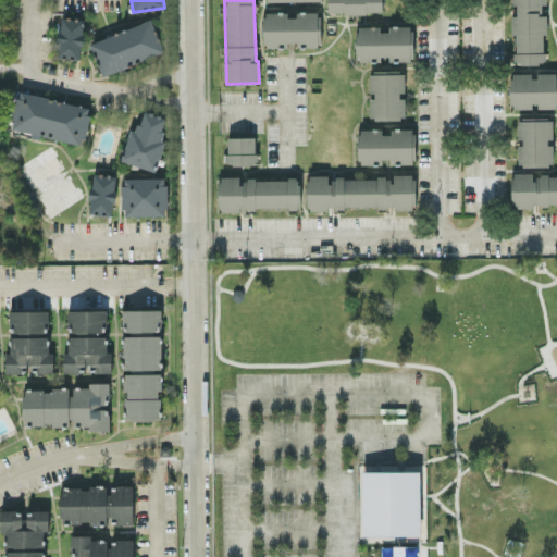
[(326,0),(327,13),(382,12),(381,0),(326,0)]
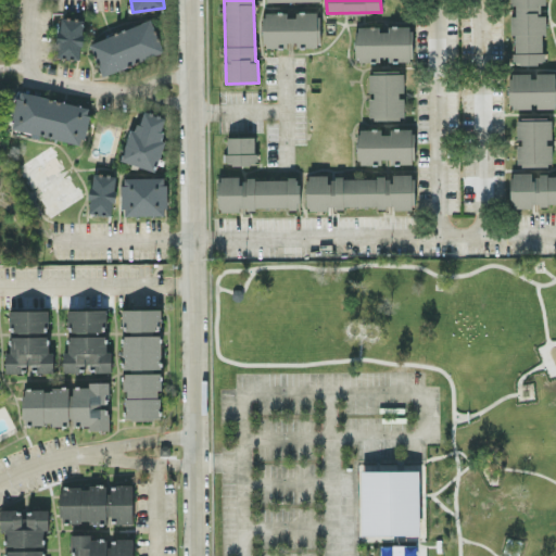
[(508,0),(509,4),(515,4),(515,14),(513,14),(512,63),(543,63),(543,33),(545,33),(545,14),(540,14),(540,3),(545,3),(544,0),(508,0)]
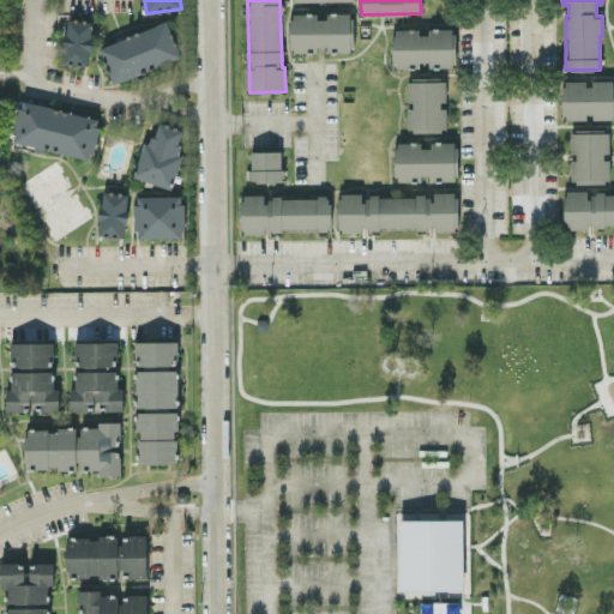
[(293,12),(315,12),(315,18),(326,18),(326,12),(349,12),(349,17),(353,17),(353,44),(349,44),(349,50),(326,50),(326,44),(315,46),(317,50),(293,50),(293,46),(290,46),(289,18),(293,18),(293,12)]
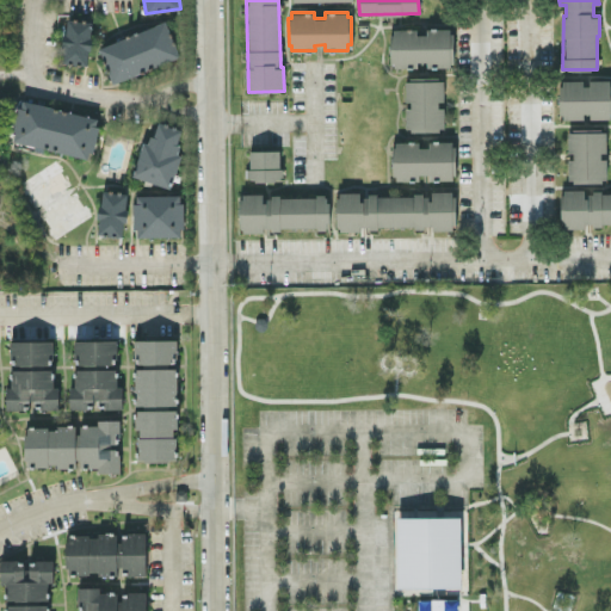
[(91,19),(65,19),(63,63),(90,63),(91,19)]
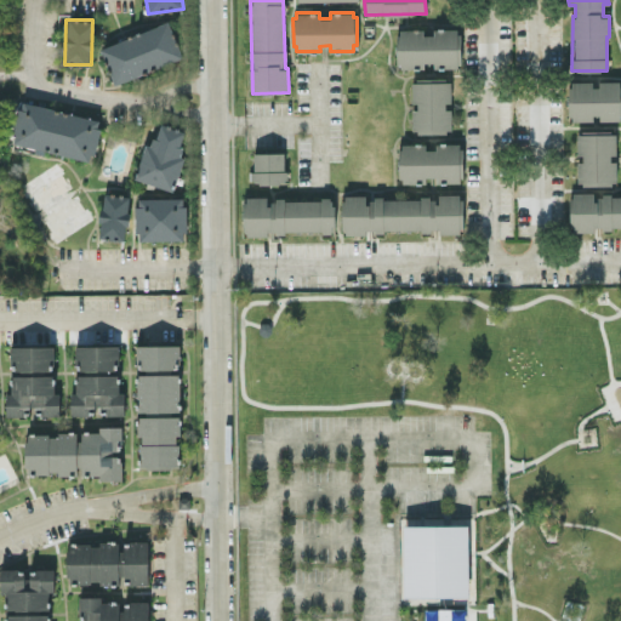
[(182,56),(169,21),(100,47),(114,84),(157,67),(182,56)]
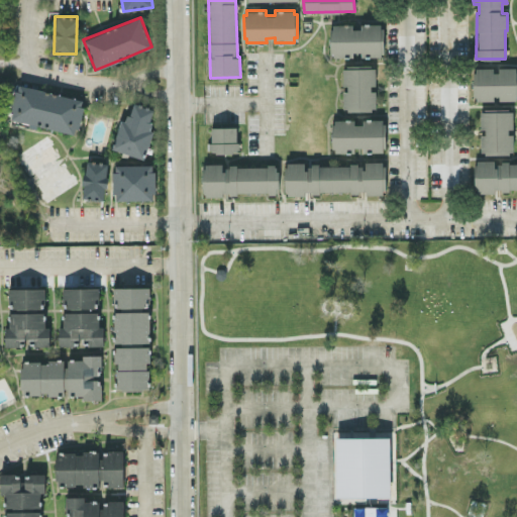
[(360,56),(383,56),(383,23),(360,23),(360,25),(330,25),(330,56),(360,56)]
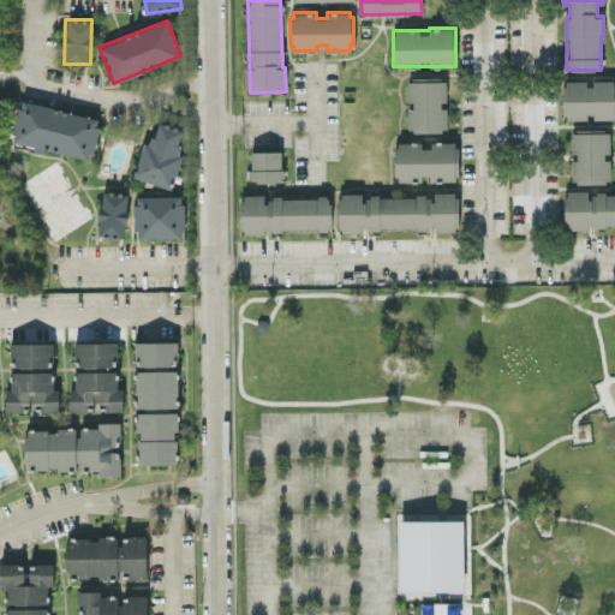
[(446,131),(447,108),(445,108),(446,78),(407,78),(407,101),(408,101),(408,131),(446,131)]
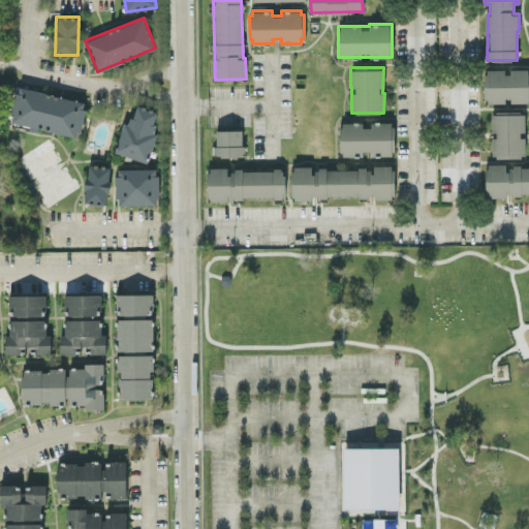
[(484,102),(505,102),(505,101),(528,101),(528,68),(510,69),(510,70),(485,69),(484,102)]
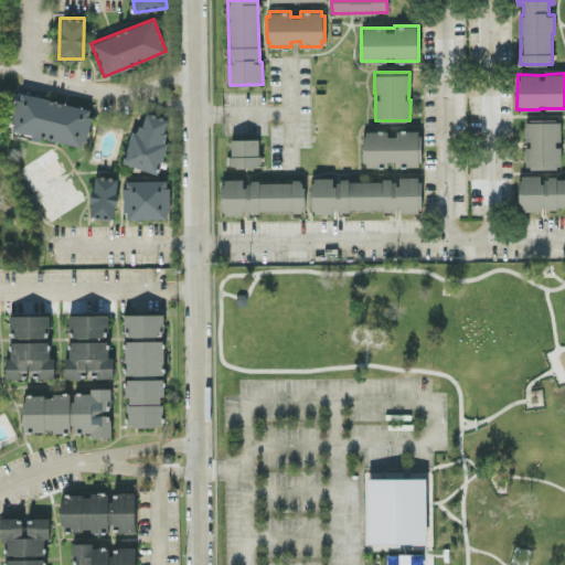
[(92,108),(18,92),(9,129),(84,146),(92,108)]
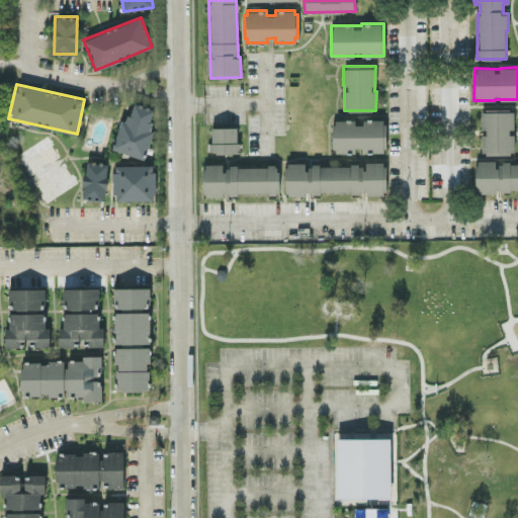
[(112,149),(145,159),(153,130),(149,128),(155,109),(133,102),(127,120),(121,118),(112,149)]
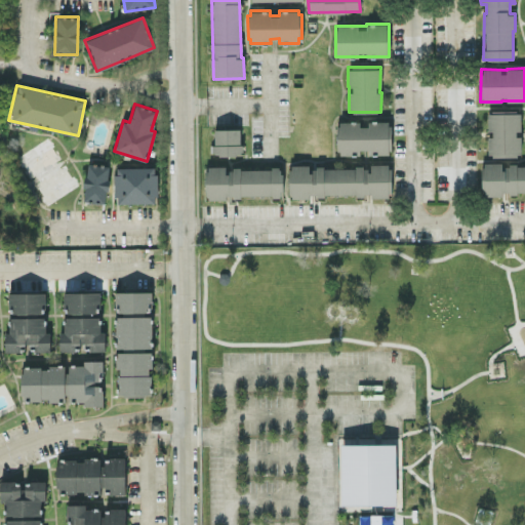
[(487,156),(521,156),(520,111),(487,111),(487,134),(487,156)]
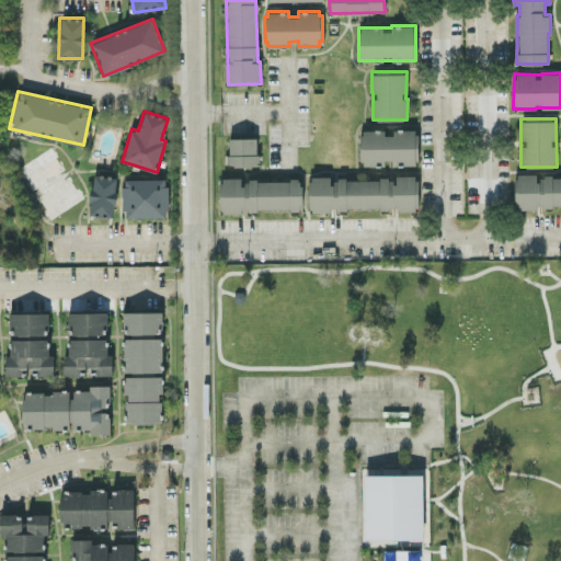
[(418,128),(393,128),(393,130),(361,130),(361,165),(376,164),(376,160),(395,160),(395,164),(418,164),(418,128)]
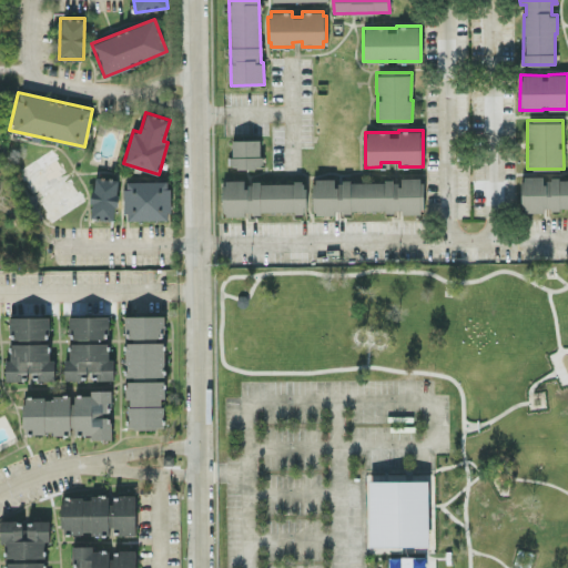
[(261,139),(230,139),(230,166),(262,166),(261,139)]
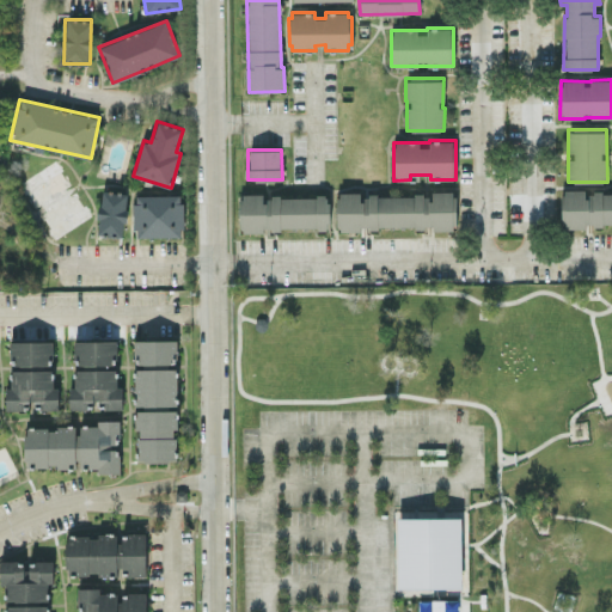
[(562,227),(585,227),(585,225),(611,224),(611,191),(585,193),(585,189),(561,189),(562,227)]
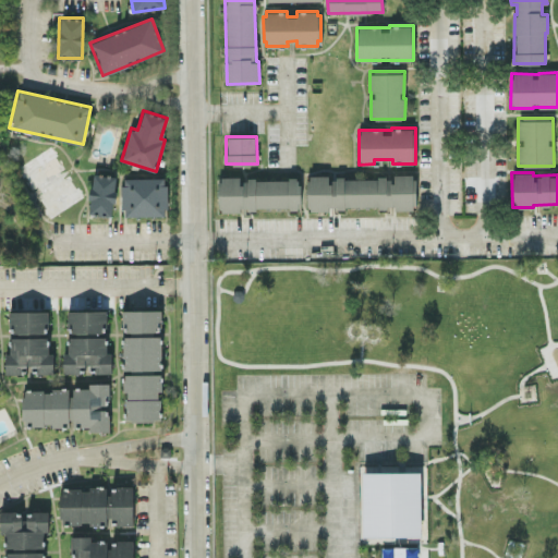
[(307,174),(306,209),(328,210),(328,206),(391,207),(391,208),(415,209),(415,174),(395,173),(393,178),(328,177),(328,174),(307,174)]
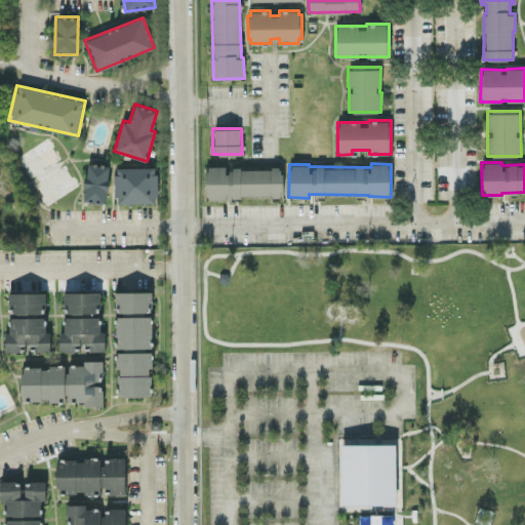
[(85,201),(107,202),(109,164),(86,164),(85,201)]
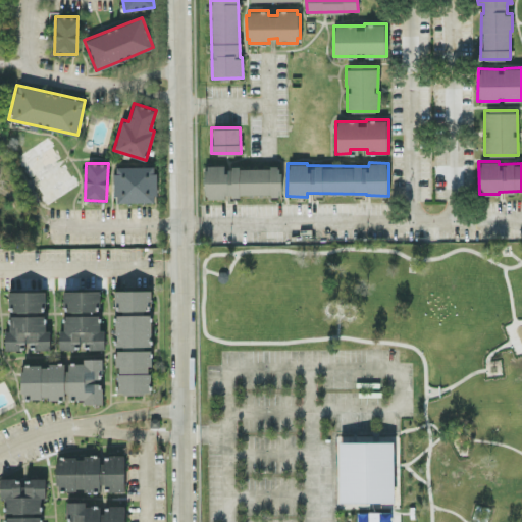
[(204,196),(280,196),(280,167),(223,167),(223,164),(204,164),(204,196)]
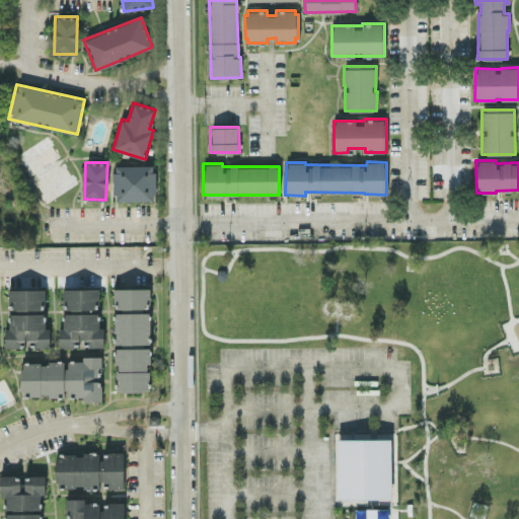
[(114,165),(115,201),(155,200),(154,164),(114,165)]
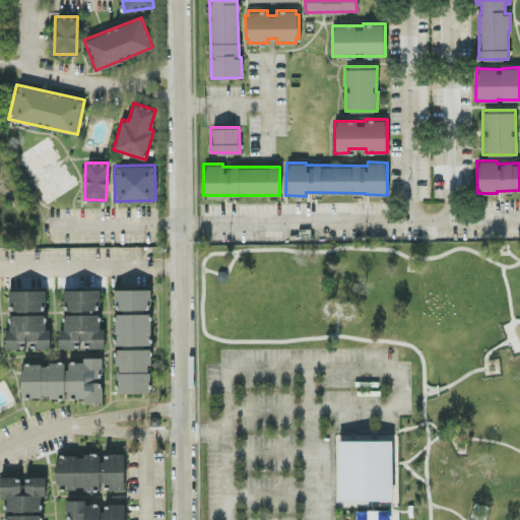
[(45,288),(8,289),(8,310),(45,309),(45,288)]
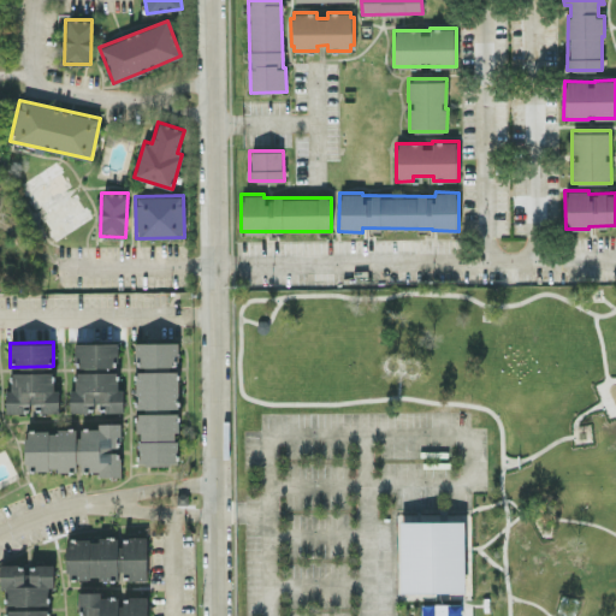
[(75,342),(76,367),(118,366),(117,342),(75,342)]
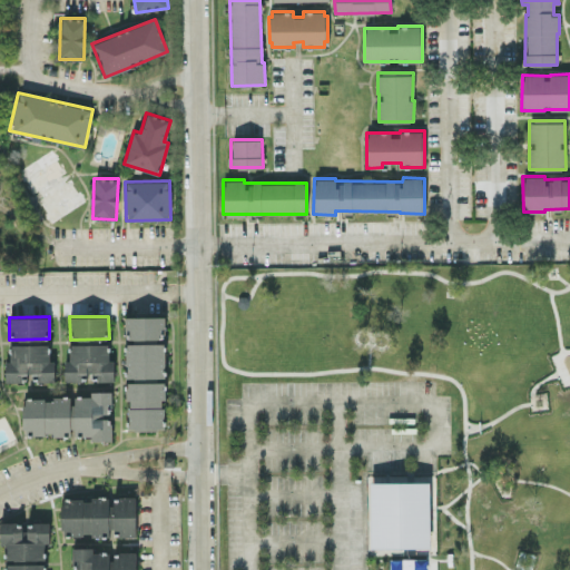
[(125,316),(125,338),(165,338),(165,316),(125,316)]
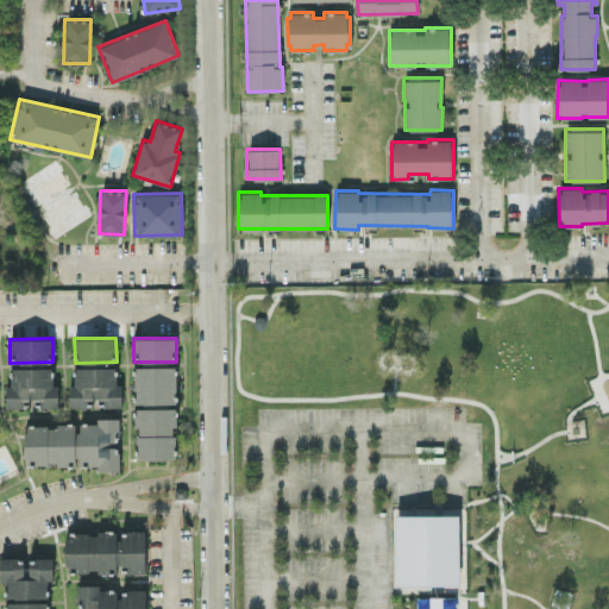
[(135,368),(136,403),(177,402),(176,365),(135,368)]
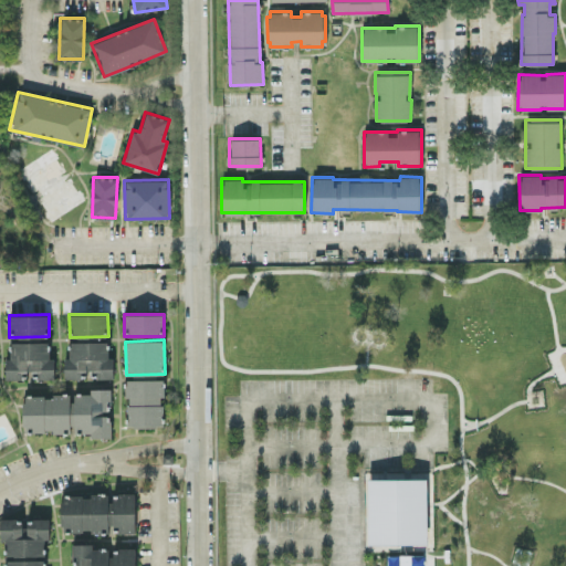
[(64,378),(82,378),(82,375),(113,376),(113,356),(108,356),(108,342),(70,341),(70,356),(64,356),(64,378)]
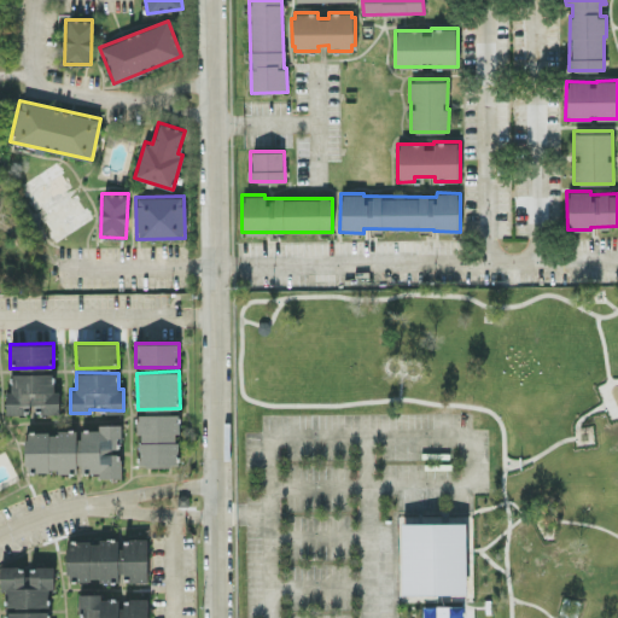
[(59,413),(59,389),(53,389),(53,373),(12,373),(12,390),(6,390),(6,413),(24,413),(24,404),(40,404),(40,413),(59,413)]
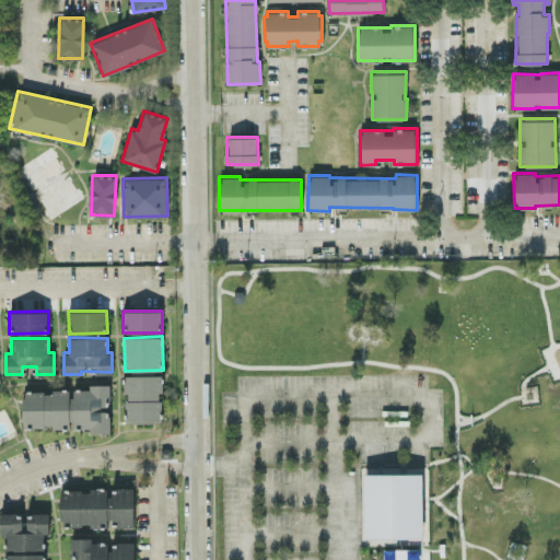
[(126,420),(161,420),(161,392),(162,392),(162,374),(126,375),(126,420)]
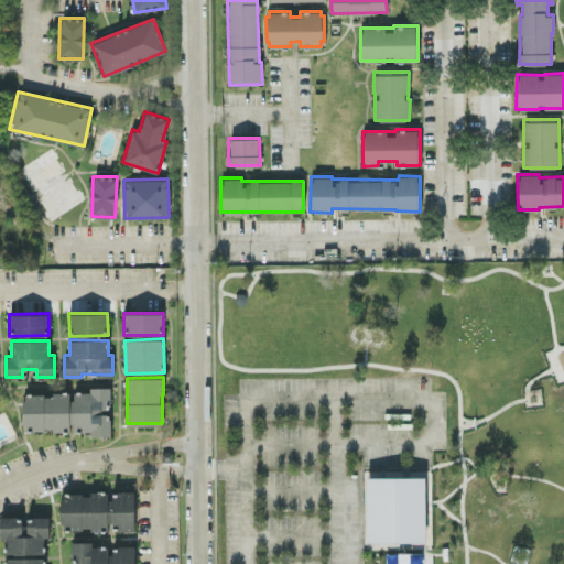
[(110,434),(108,386),(88,387),(88,390),(72,391),(23,393),(25,431),(72,429),(72,431),(90,430),(90,435),(110,434)]
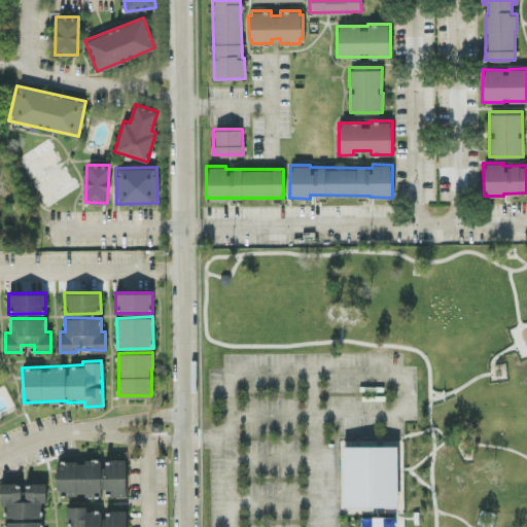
[(398,505),(396,445),(342,446),(343,506),(398,505)]
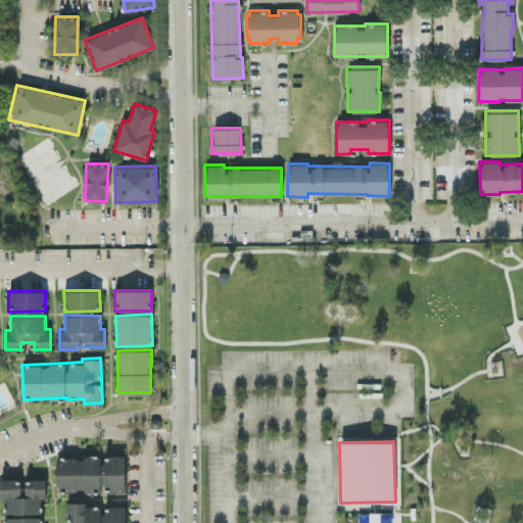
[(125,455),(101,455),(101,456),(57,457),(57,491),(100,491),(100,485),(109,485),(109,492),(125,491),(125,455)]
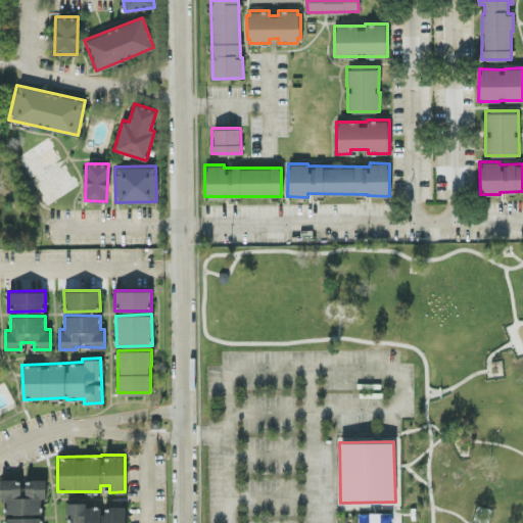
[(45,478),(22,479),(22,478),(0,478),(0,490),(0,500),(6,500),(6,513),(41,512),(41,497),(45,497),(45,478)]
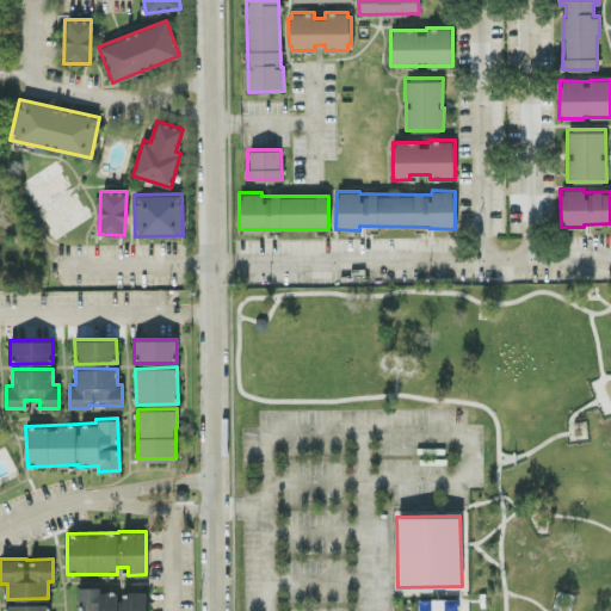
[(116,610),(117,591),(100,591),(100,586),(78,586),(78,610),(79,610),(78,610),(116,610)]
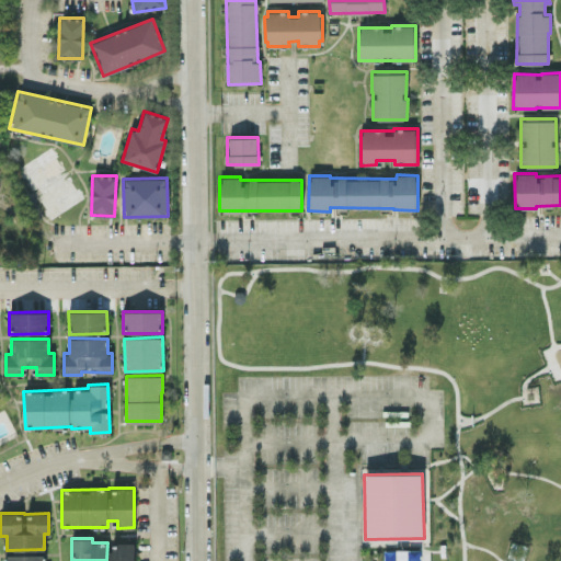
[(134,542),(111,542),(110,560),(121,560),(135,560),(134,542)]
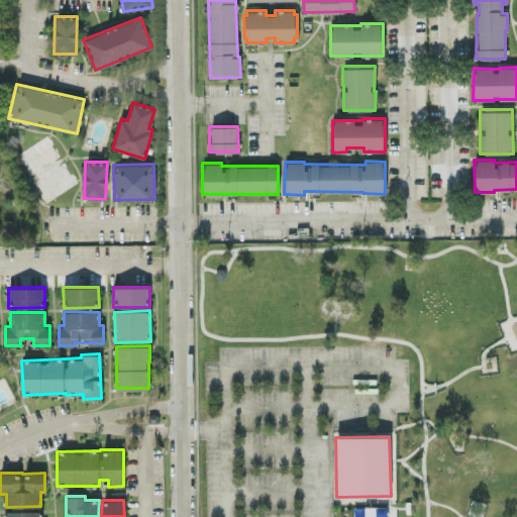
[(386,506),(352,505),(352,516),(391,516),(386,516),(386,506)]
